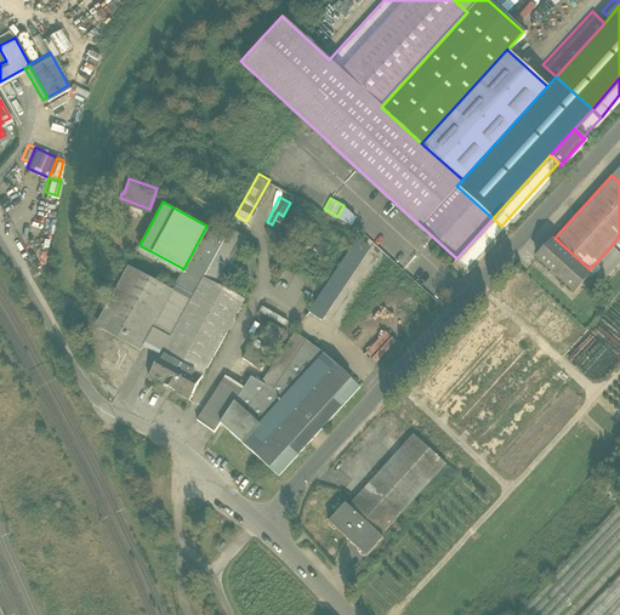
[(501,226),(493,218),(456,258),(455,257),(450,263),(460,273),(496,233),(500,237),(506,231),(501,226)]
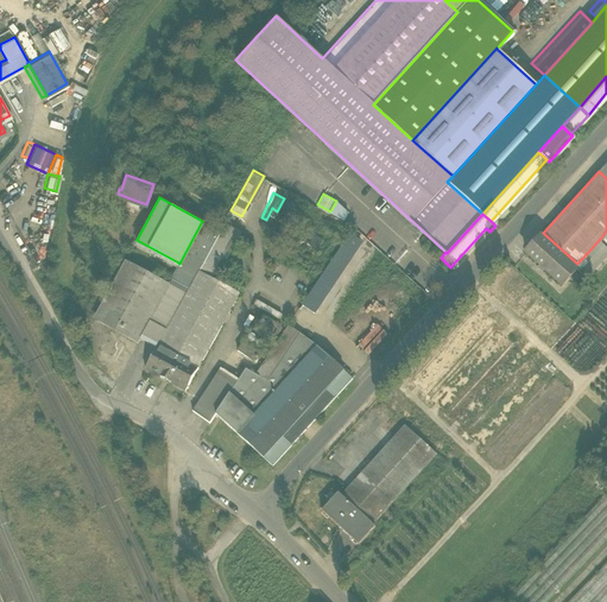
[(220,230),(198,267),(210,274),(236,226),(225,220),(220,230)]
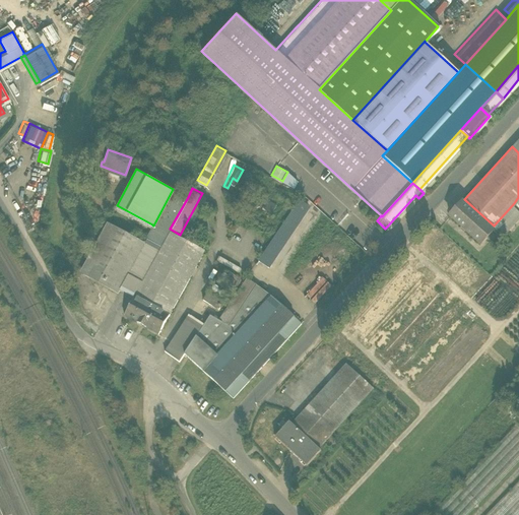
[(188,197),(173,189),(153,226),(152,224),(146,237),(161,245),(170,229),(188,197)]
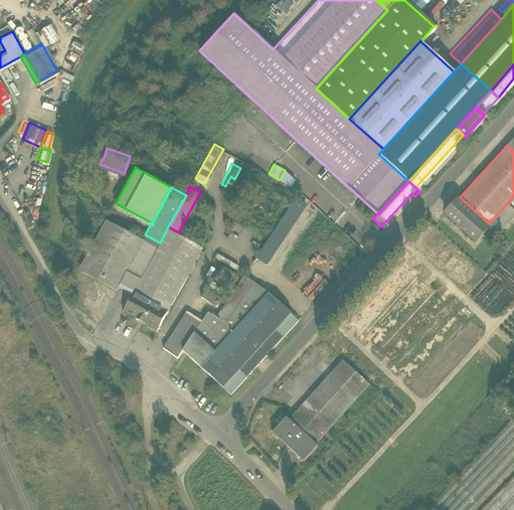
[(255,256),(266,262),(305,203),(295,196),(260,250),(255,256)]
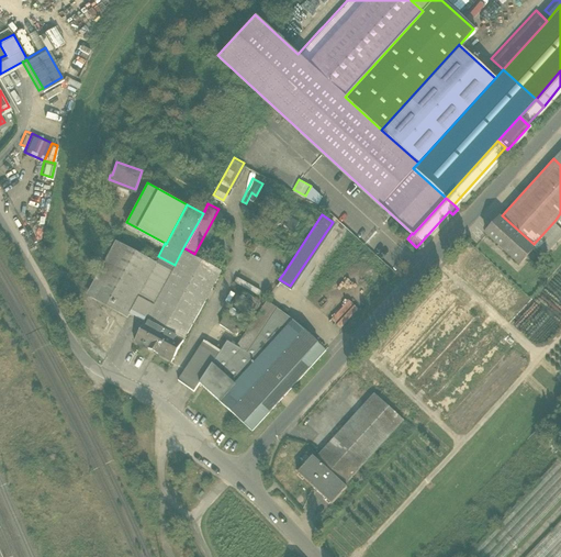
[(282,224),(294,230),(299,220),(288,214),(282,224)]
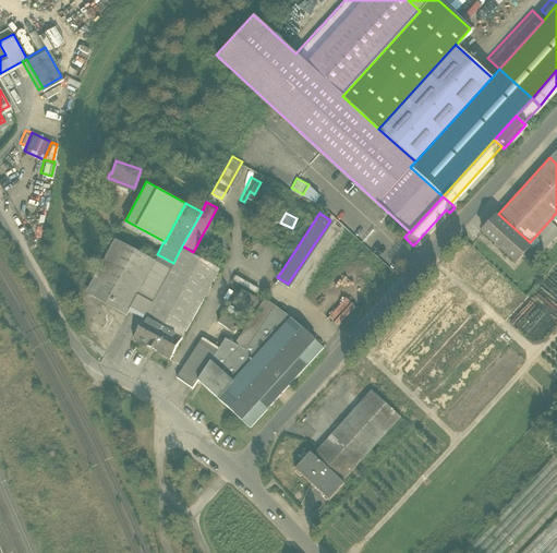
[(518,255),(530,242),(498,214),(497,213),(484,226),(518,255)]
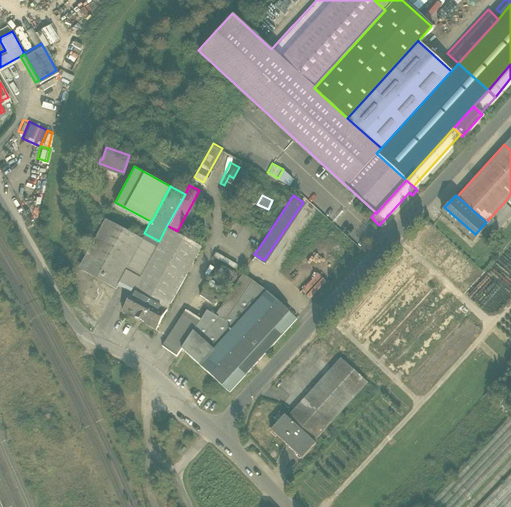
[(510,214),(510,205),(506,200),(486,222),(496,231),(510,214)]
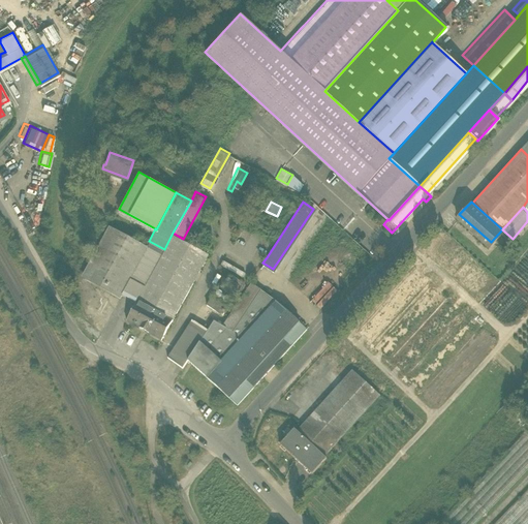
[(309,238),(317,223),(313,221),(317,214),(312,211),(301,233),(309,238)]
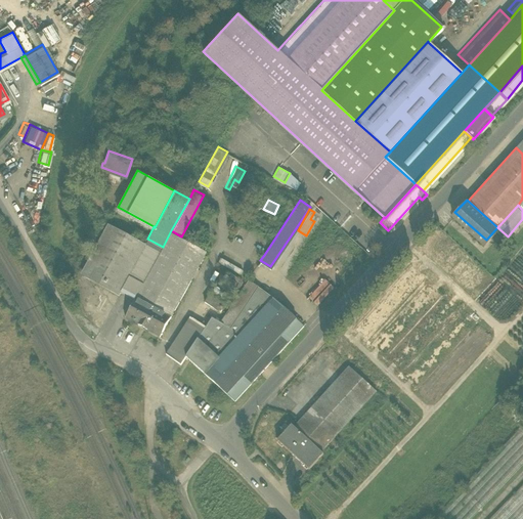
[(82,268),(120,289),(145,243),(140,239),(107,221),(82,268)]
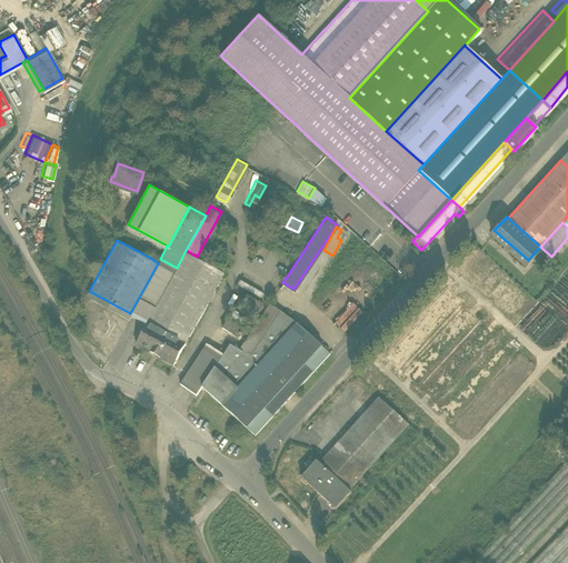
[(177,268),(147,320),(185,341),(223,271),(197,257),(186,250),(177,268)]
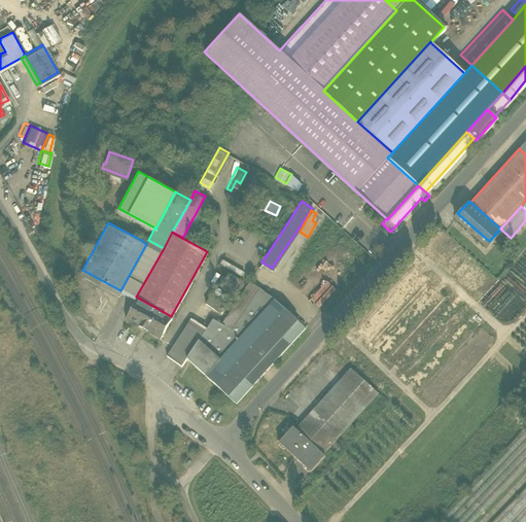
[(136,297),(164,248),(148,240),(143,237),(141,240),(146,244),(120,290),(135,299),(136,297)]
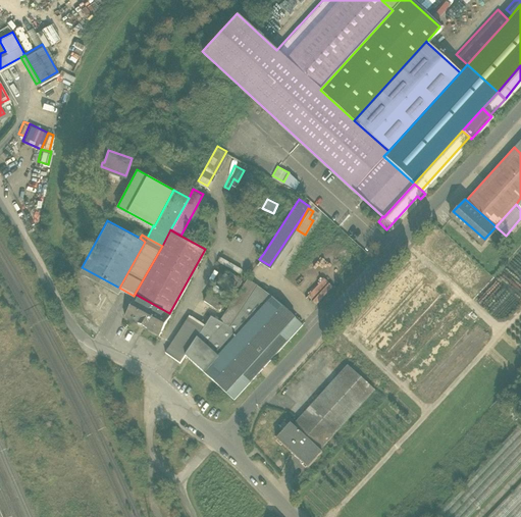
[(352,324),(415,381),(472,318),(424,275),(425,274),(410,260),(352,324)]
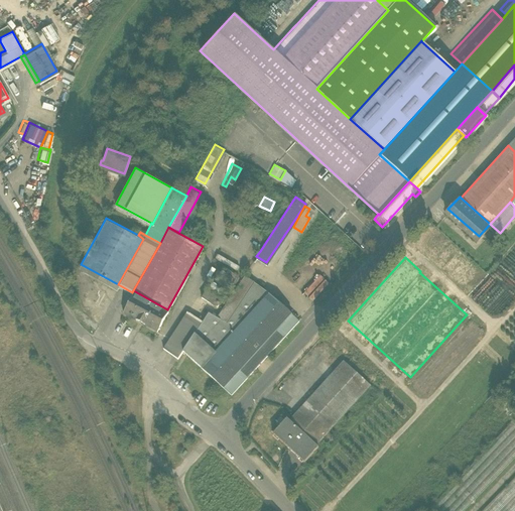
[(116,288),(118,284),(81,264),(79,268),(116,288)]
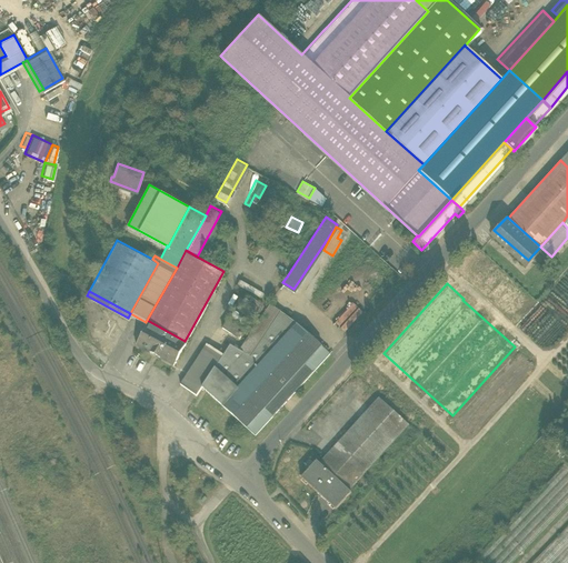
[(270,301),(239,348),(248,353),(278,307),(270,301)]
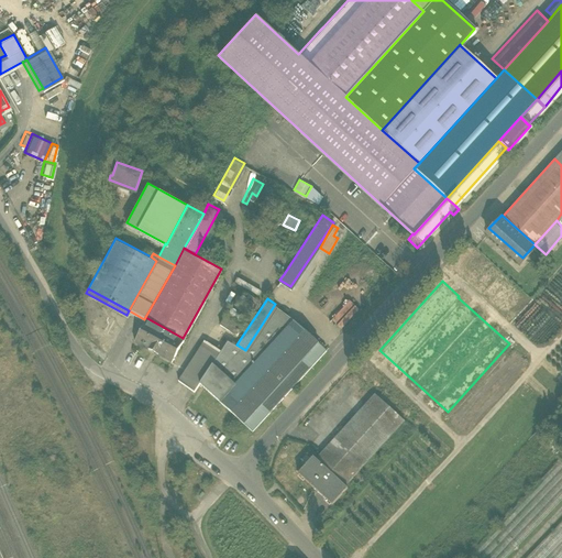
[(102,303),(101,306),(124,319),(127,315),(102,303)]
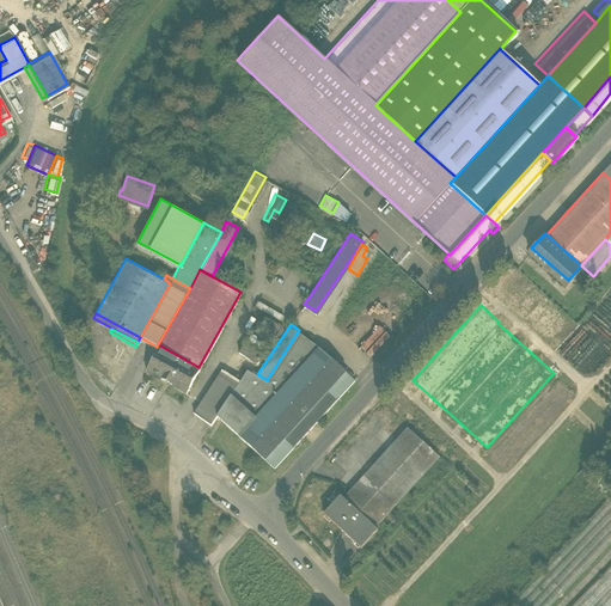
[(217,414),(236,432),(318,344),(299,330),(267,380),(257,374),(246,367),(239,379),(217,414)]
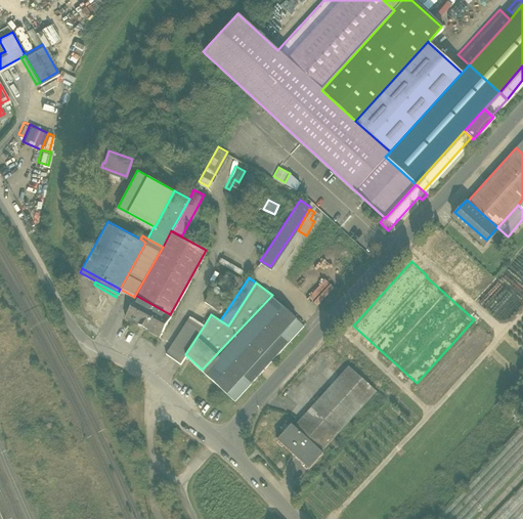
[(116,297),(94,285),(85,301),(107,312),(116,297)]
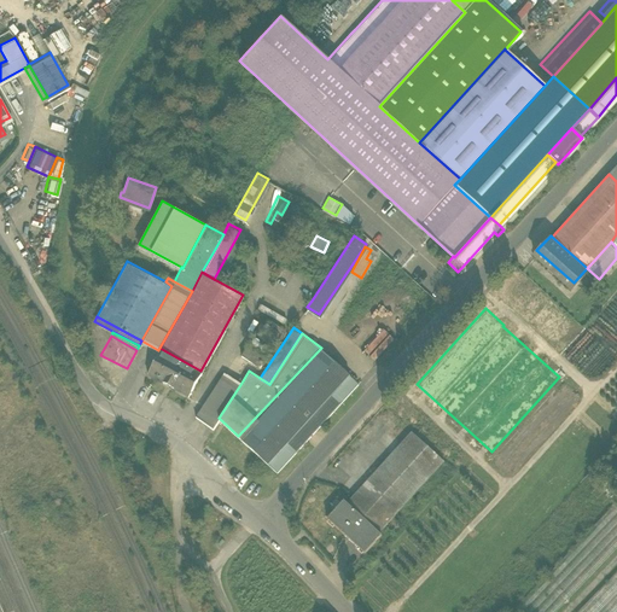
[(242,354),(258,365),(267,353),(249,342),(242,354)]
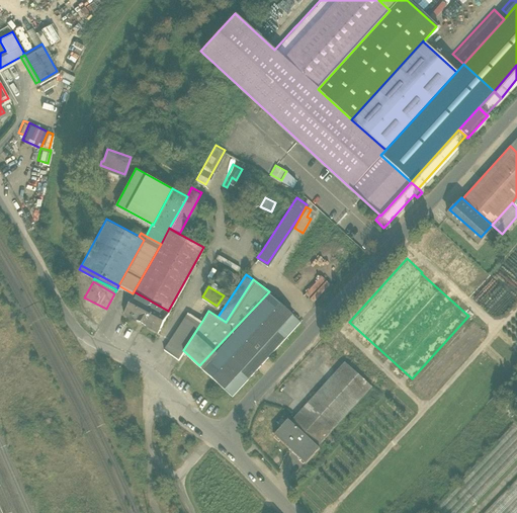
[(168,311),(134,291),(133,293),(123,311),(158,330),(168,311)]
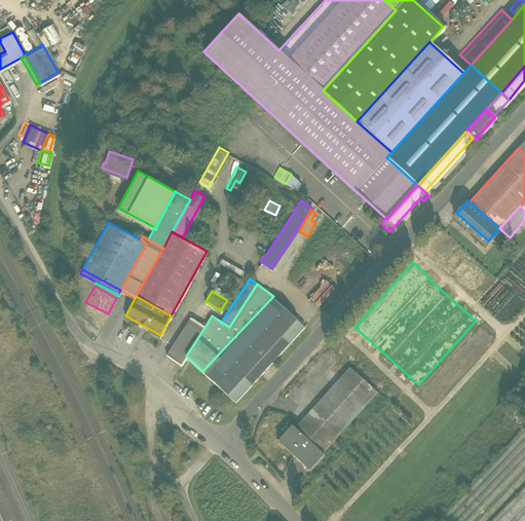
[(202,371),(226,393),(296,317),(273,296),(202,371)]
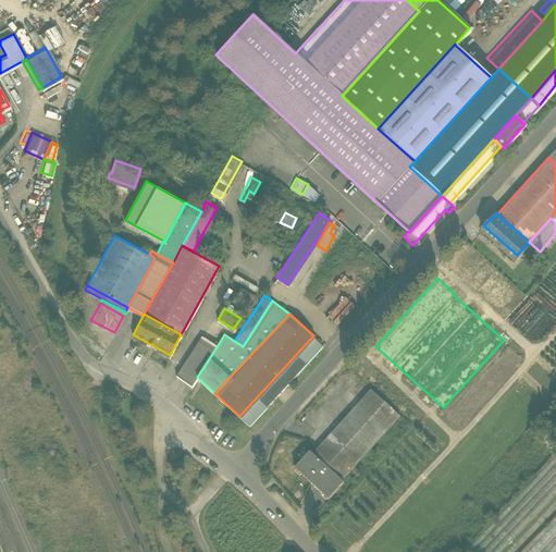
[(114,332),(90,320),(86,329),(110,341),(114,332)]
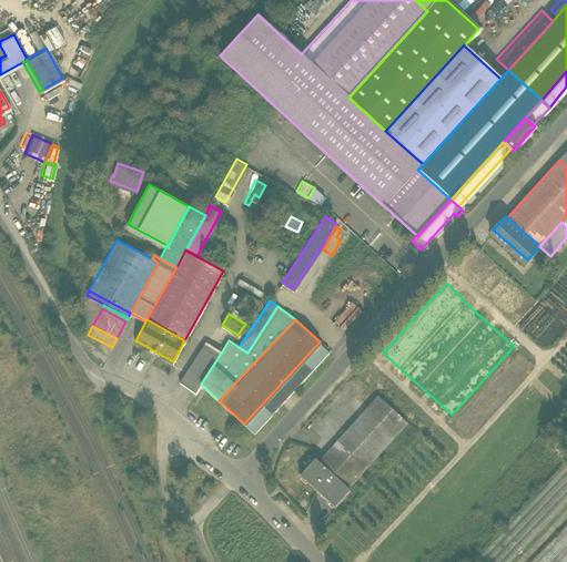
[(195,391),(201,384),(222,351),(206,340),(180,380),(195,391)]
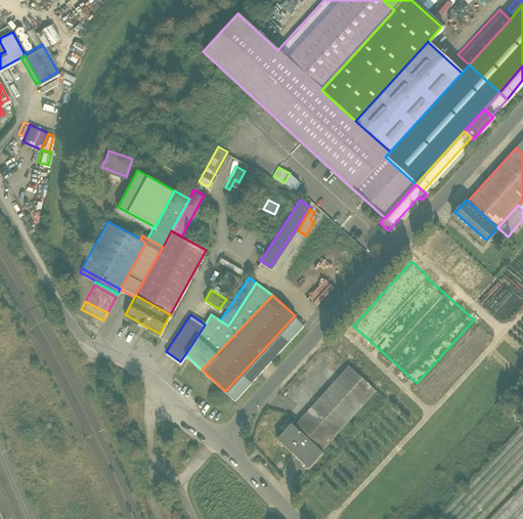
[(303,323),(295,315),(225,391),(232,398),(303,323)]
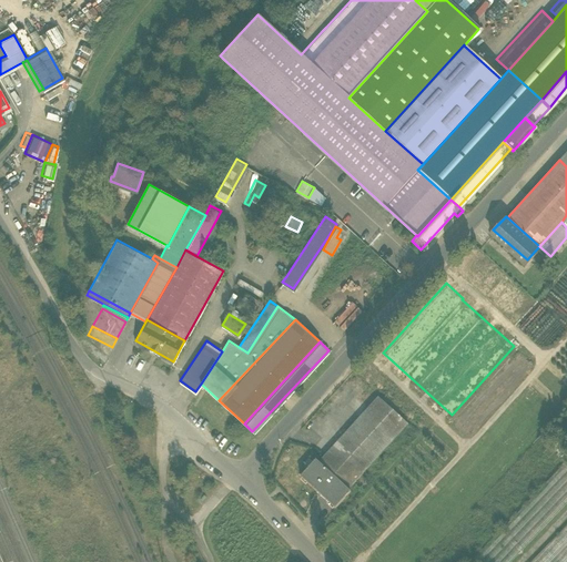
[(380,394),(319,460),(347,486),(408,420),(380,394)]
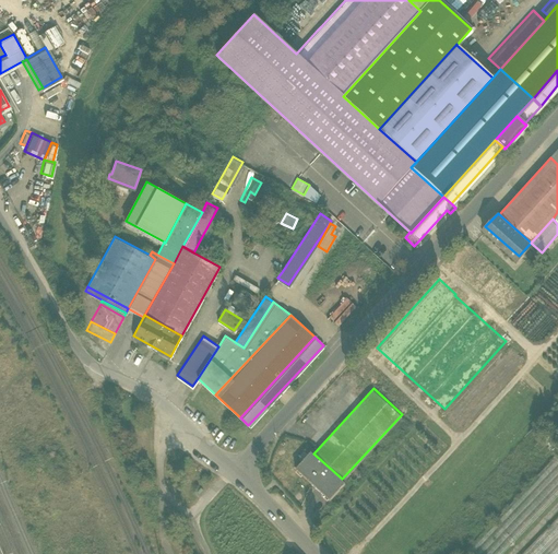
[(344,482),(342,479),(313,454),(311,450),(296,468),(330,498),(344,482)]
